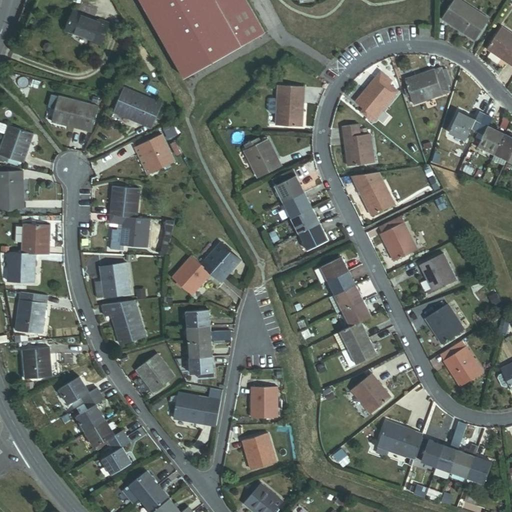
[(134,0),(180,79),(261,32),(243,0),(134,0)]
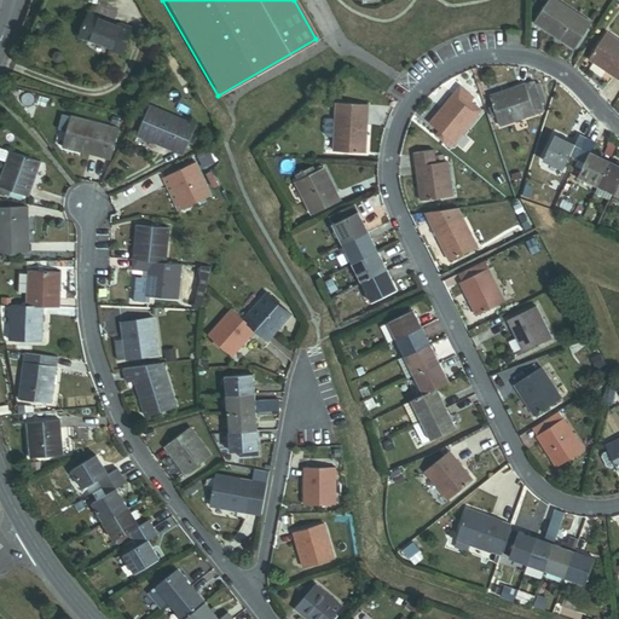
[(547,0),(533,21),(573,48),(591,22),(559,0),(547,0)]
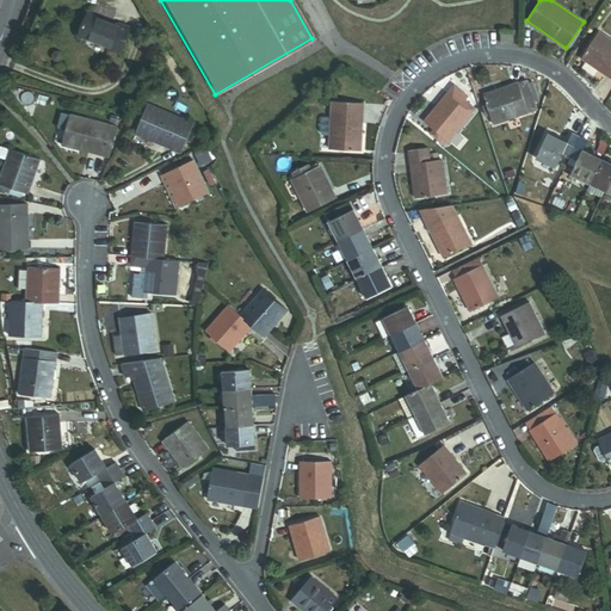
[(113,49),(124,54),(137,25),(127,20),(125,24),(96,11),(86,31),(116,44),(113,49)]
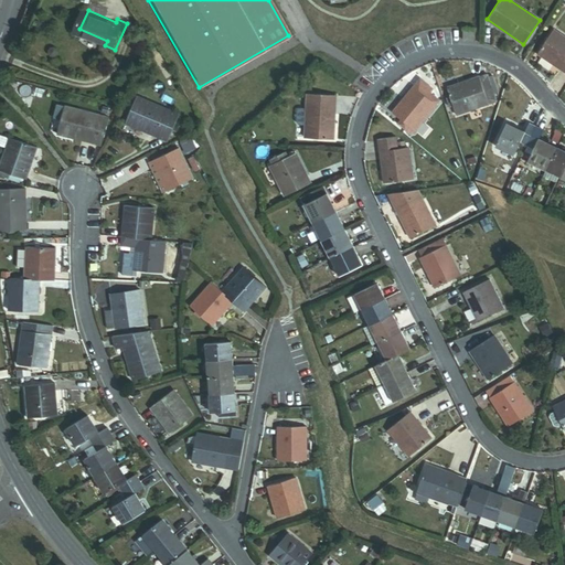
[(465,39),(475,39),(475,28),(465,28),(465,39)]
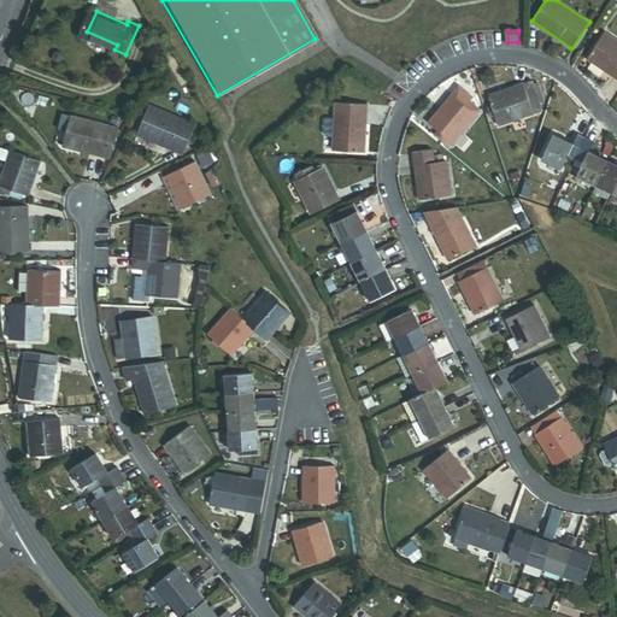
[(587,58),(616,78),(616,77),(616,40),(605,33),(587,58)]
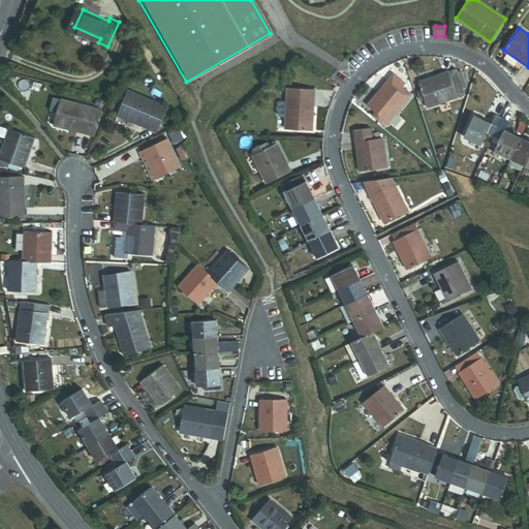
[(427,107),(464,95),(455,69),(418,82),(422,93),(424,99),(426,103),(427,107)]
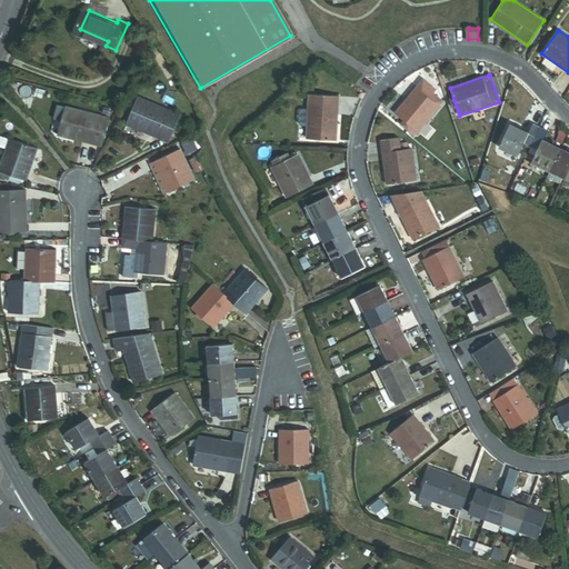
[(433,93),(436,90),(422,79),(416,88),(438,106),(442,101),(433,93)]
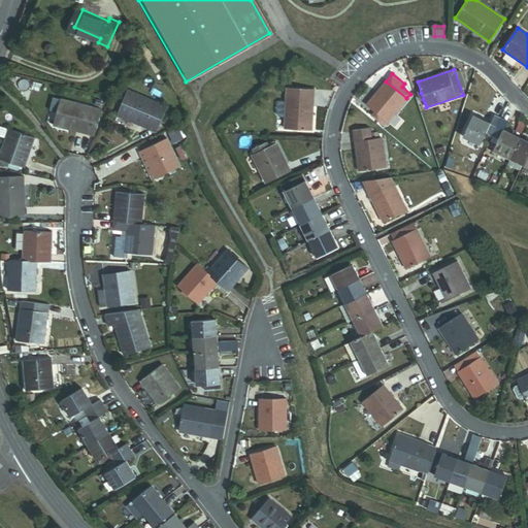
[(382,119),(387,123),(406,98),(386,81),(366,105),(375,113),(382,119)]
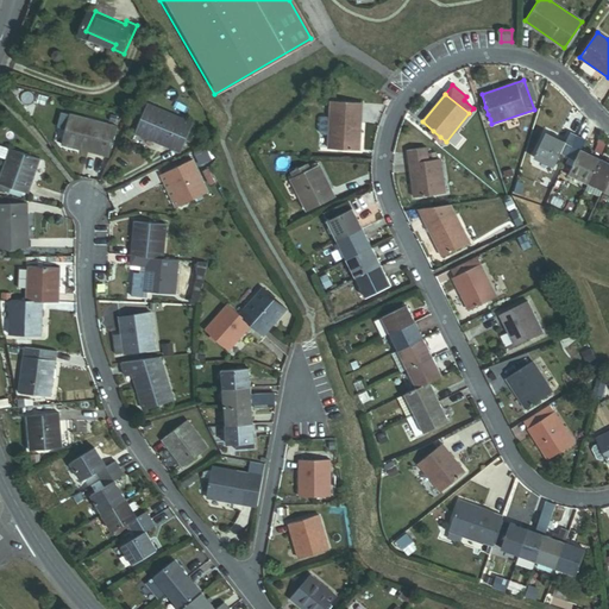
[(330,113),(360,115),(362,104),(330,101),(330,113)]
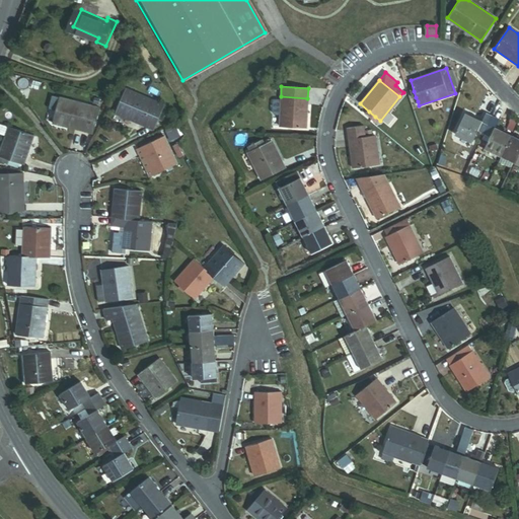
[(115,114),(144,126),(155,101),(126,89),(115,114)]
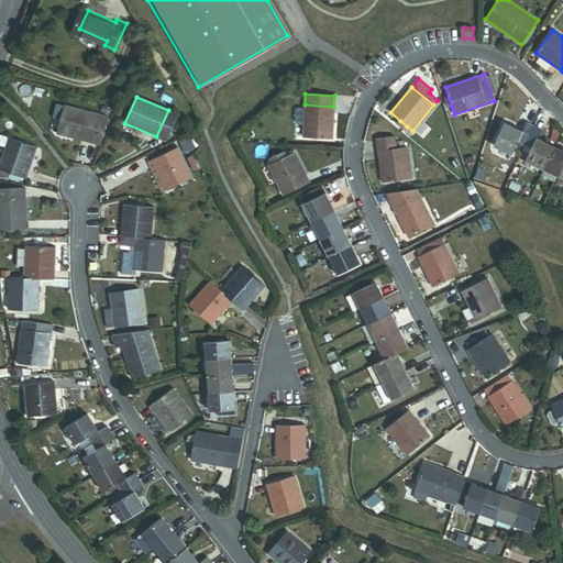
[(304,138),(332,139),(333,107),(305,105),(304,138)]
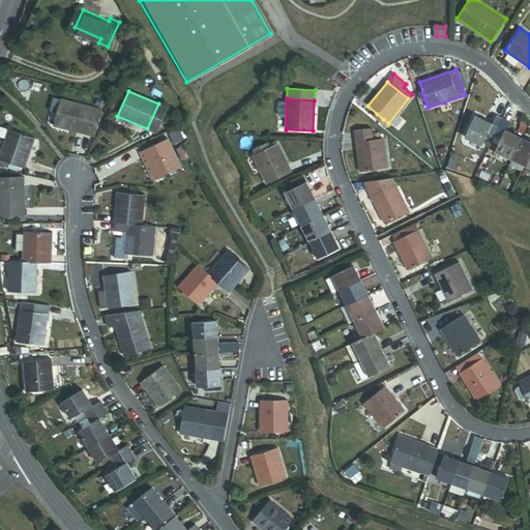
[(54,125),(95,137),(102,111),(61,99),(54,125)]
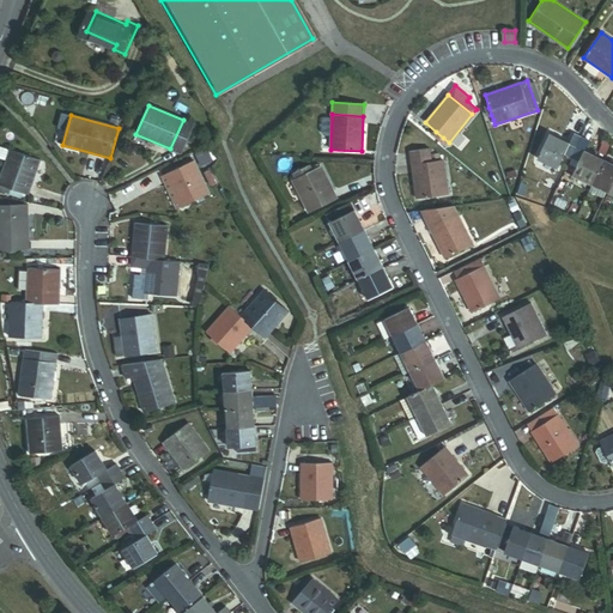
[(170,149),(182,153),(195,126),(183,120),(170,149)]
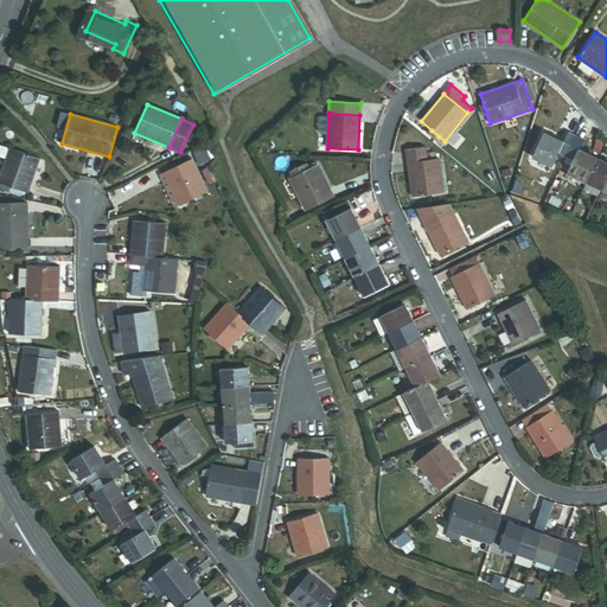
[(434,141),(439,136),(432,131),(428,135),(434,141)]
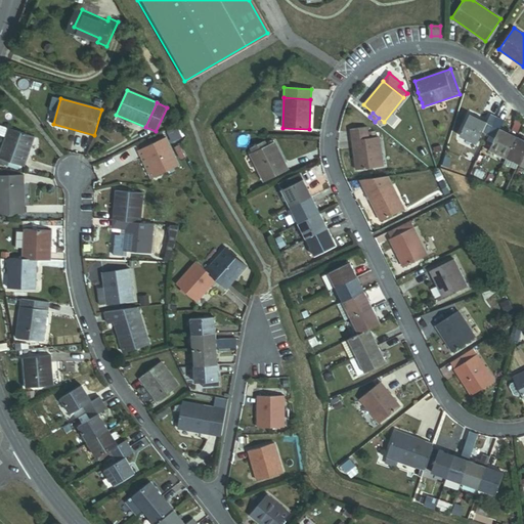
[(482,131),(489,134),(497,117),(490,114),(487,122),(470,114),(460,135),(476,143),(482,131)]
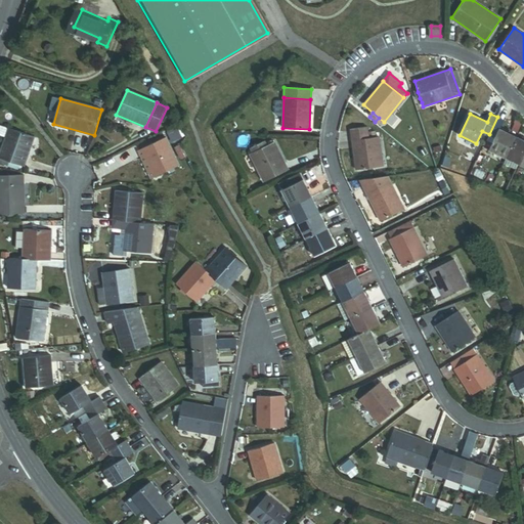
[(507,158),(517,136),(499,128),(504,120),(497,117),(489,134),(495,136),(489,149),(507,158)]
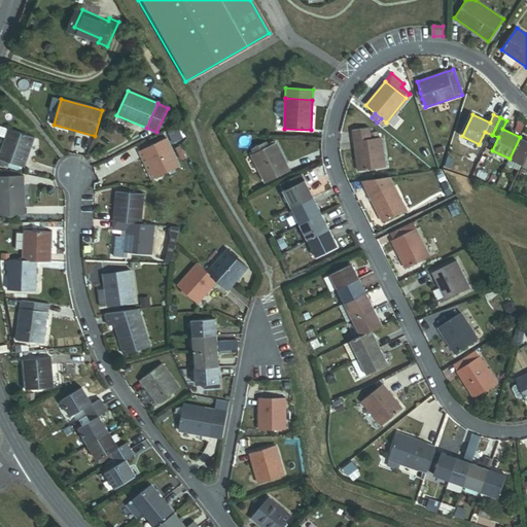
[(0,135),(6,138),(9,129),(0,126),(0,135)]
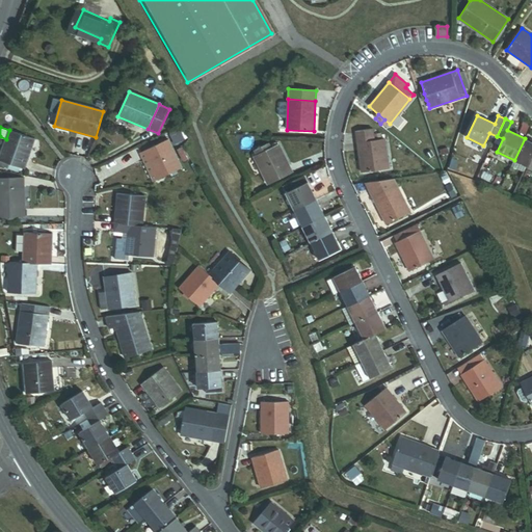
[(357,142),(374,140),(373,129),(355,131),(357,142)]
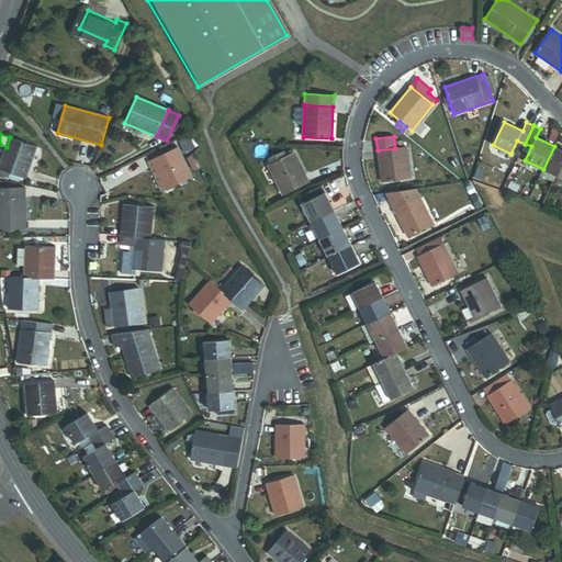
[(21,177),(25,179),(37,147),(10,137),(7,147),(0,165),(0,169),(8,172),(21,177)]
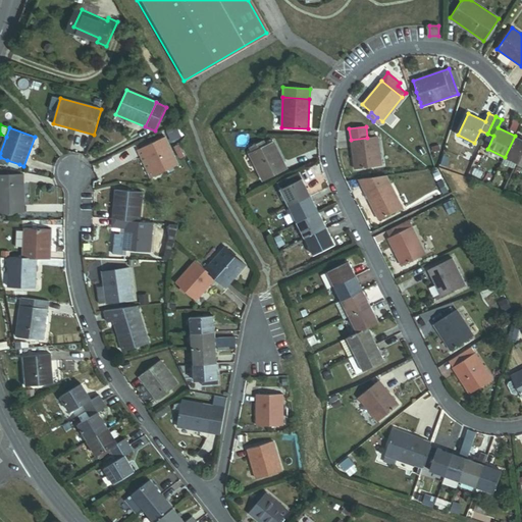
[(355,169),(380,165),(376,136),(367,138),(351,140),(355,169)]
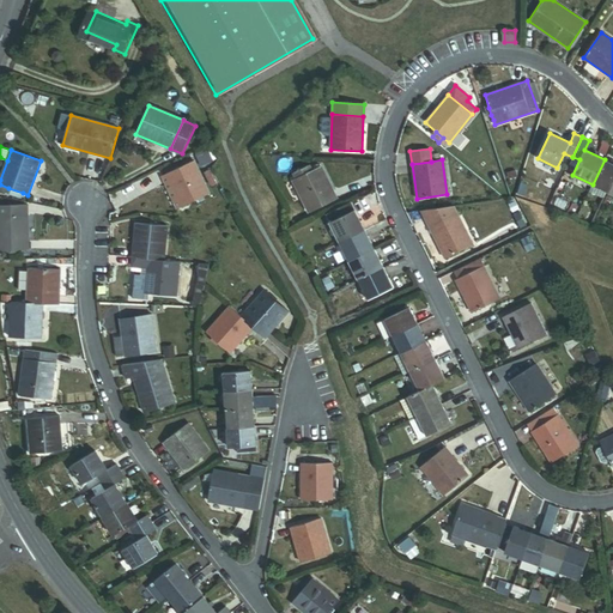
[(593,184),(610,192),(612,183),(612,163),(605,159),(593,184)]
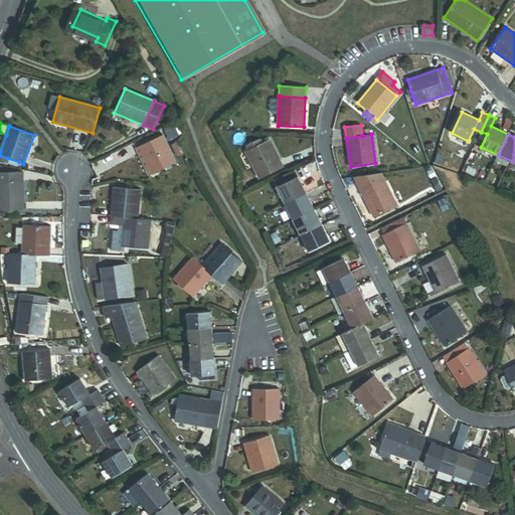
[(153,175),(176,164),(163,136),(140,147),(153,175)]
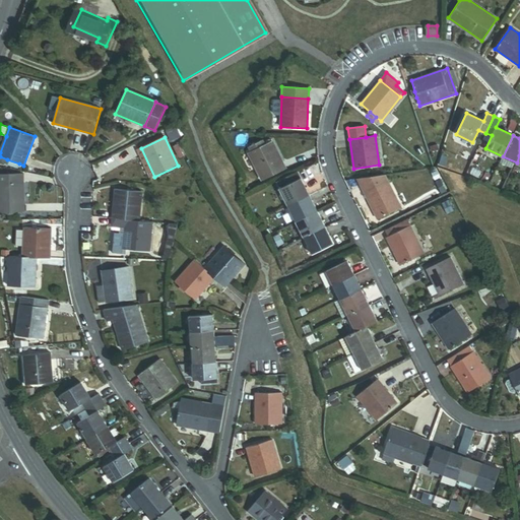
[(249,146),(252,151),(264,145),(261,140),(249,146)]
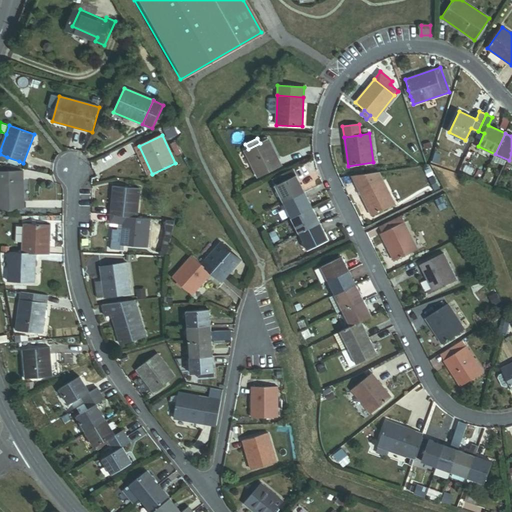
[(258,178),(282,166),(268,139),(260,143),(248,149),(245,151),(258,178)]
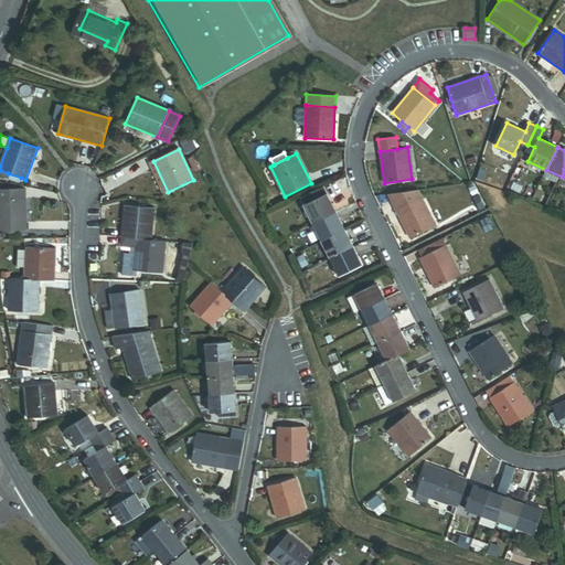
[(163,193),(168,192),(153,161),(149,163),(163,193)]
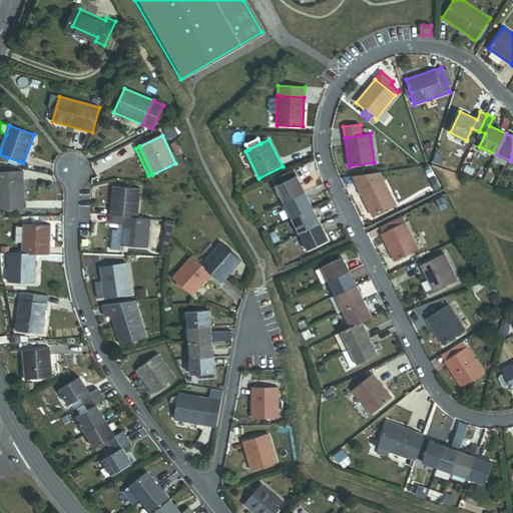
[(18,165),(19,161),(7,157),(5,160),(18,165)]
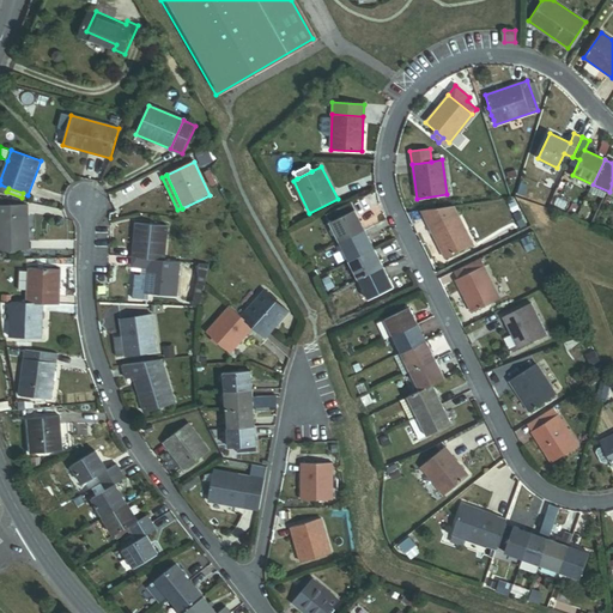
[(331,223),(354,211),(351,202),(327,214),(331,223)]
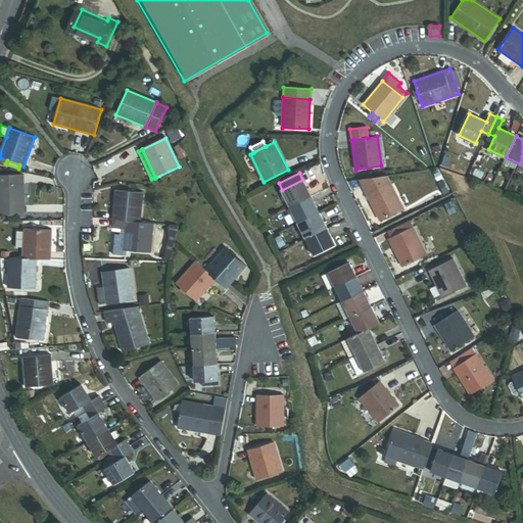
[(389,182),(386,175),(359,179),(366,193),(389,182)]
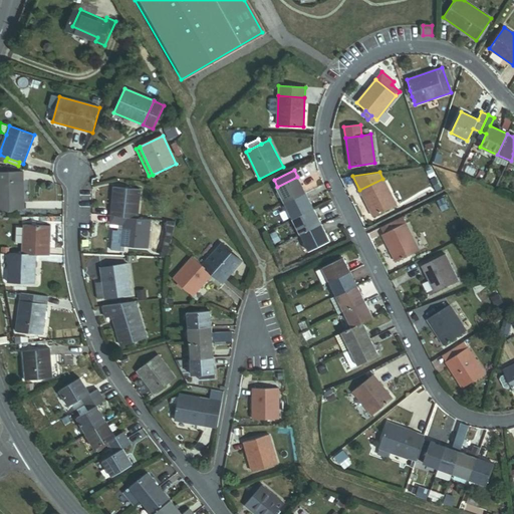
[(277,187),(285,203),(305,193),(297,177),(277,187)]
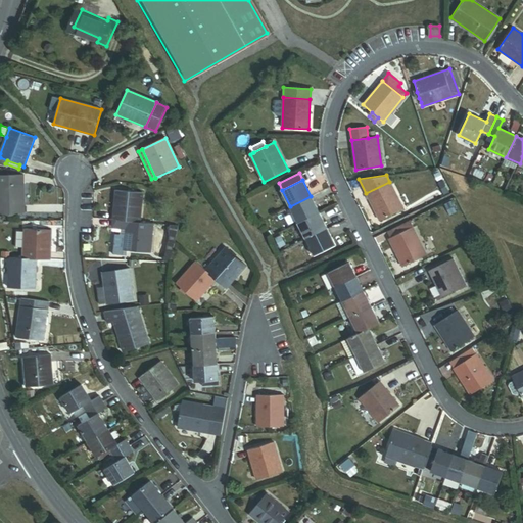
[(0,214),(24,214),(24,182),(0,181),(0,214)]
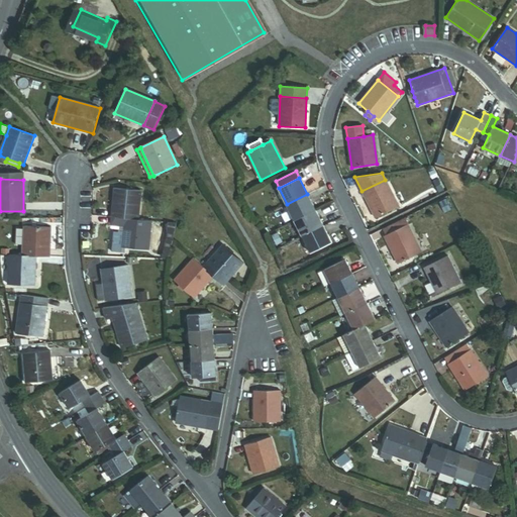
[(375,217),(398,206),(385,180),(362,191),(375,217)]
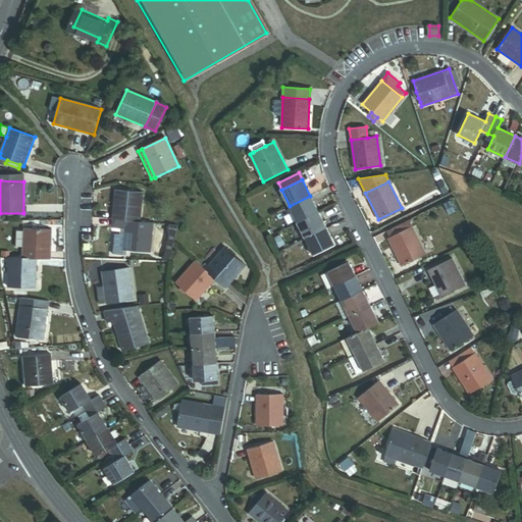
[(126,220),(140,221),(143,192),(116,190),(113,219),(126,220)]
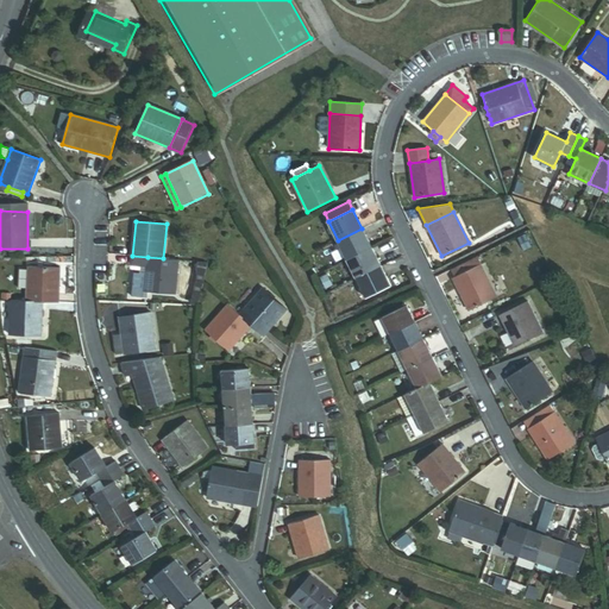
[(347,259),(372,248),(362,228),(338,240),(347,259)]
